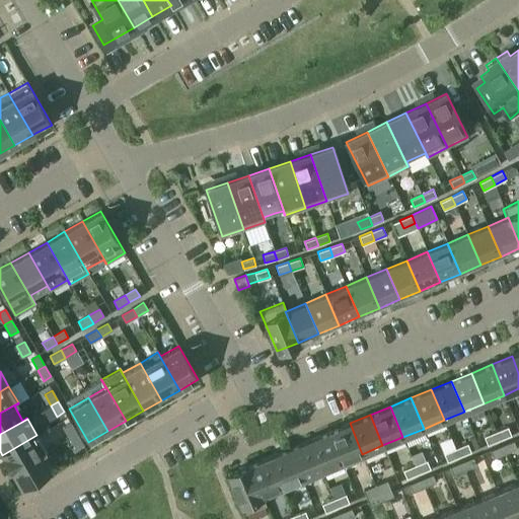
[(63,427),(70,438),(77,433),(71,423),(63,427)]
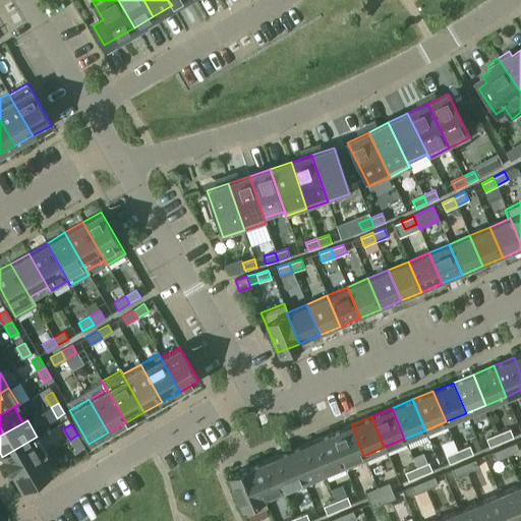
[(351,424),(331,433),(343,464),(363,456),(351,424)]
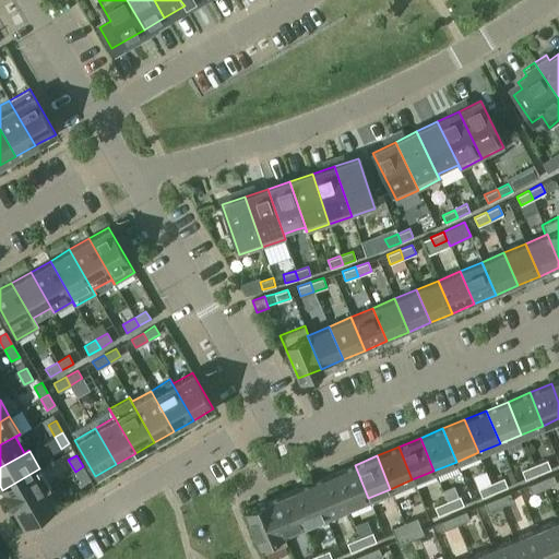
[(533,465),(536,474),(550,468),(547,460),(533,465)]
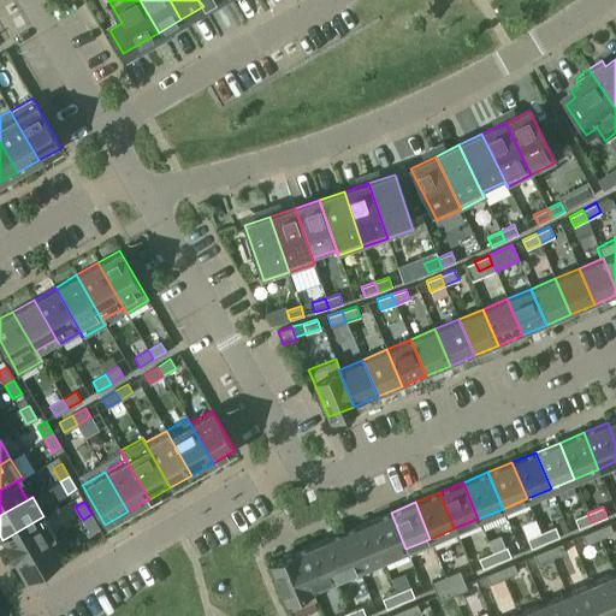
[(391,513),(367,522),(381,558),(406,549),(391,513)]
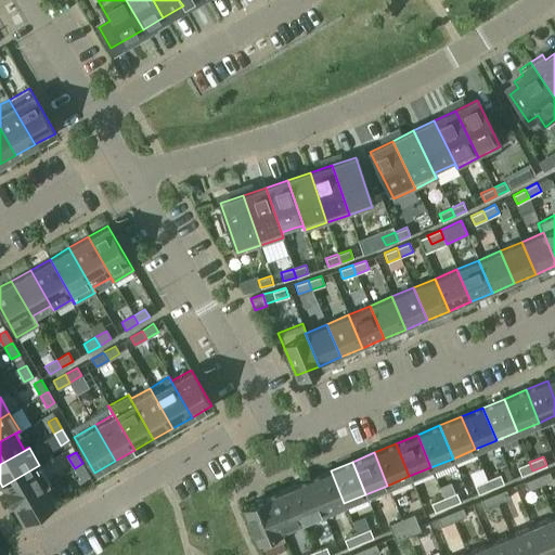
[(532,470),(529,462),(517,466),(521,476),(532,470)]
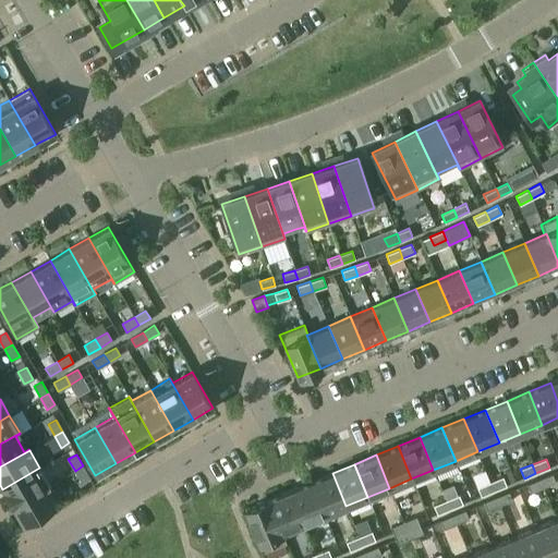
[(89,477),(83,465),(75,471),(82,482),(89,477)]
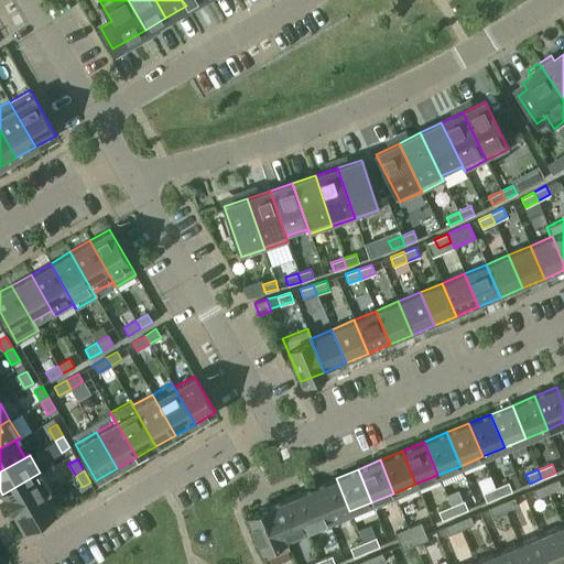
[(12,512),(50,490),(40,473),(2,495),(12,512)]
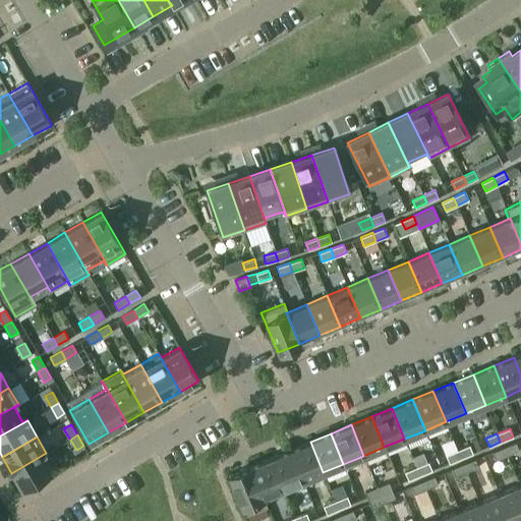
[(310,442),(290,450),(302,481),(323,472),(310,442)]
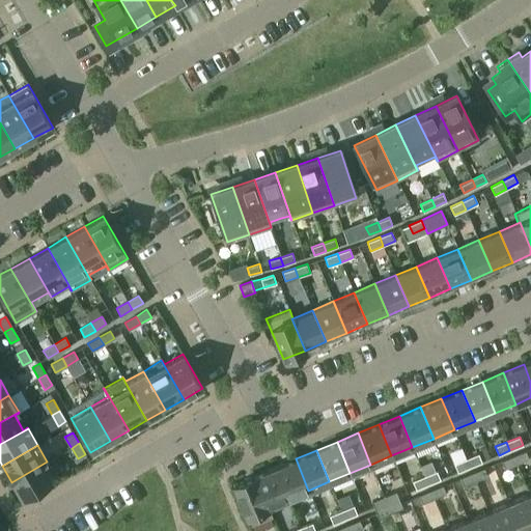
[(512,455),(516,464),(529,458),(525,450),(512,455)]
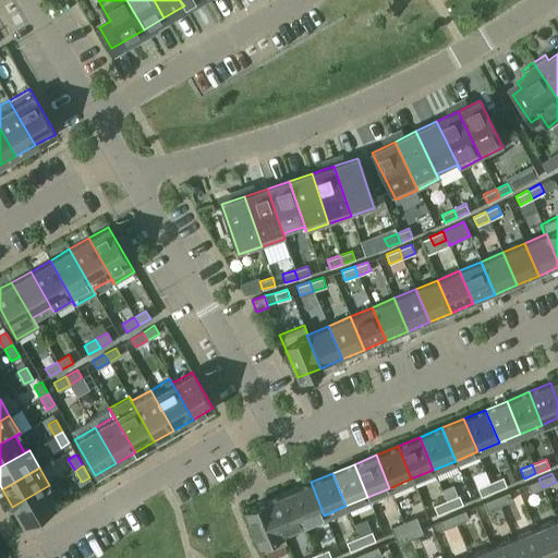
[(488,482),(493,492),(506,485),(502,476),(488,482)]
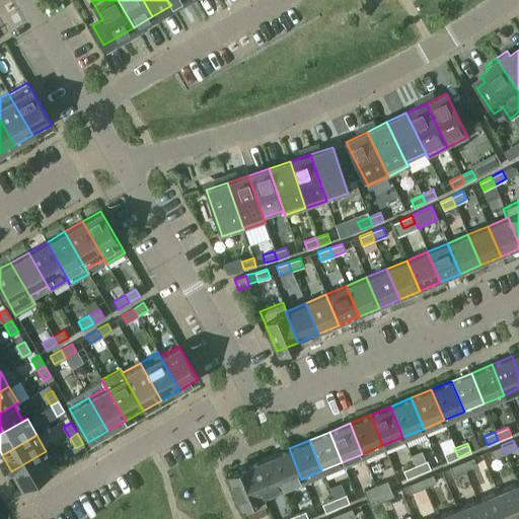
[(505,453),(501,445),(490,450),(493,458),(505,453)]
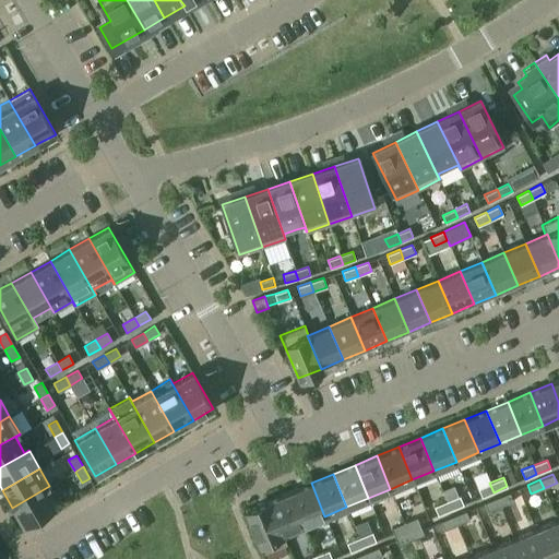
[(311,483),(289,492),(302,525),(324,516),(311,483)]
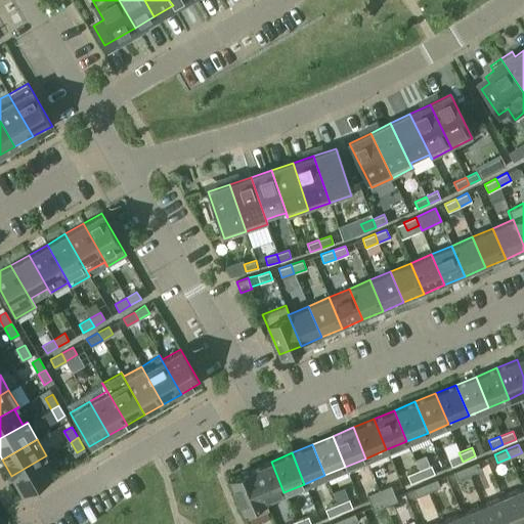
[(463,462),(459,452),(447,457),(451,466),(463,462)]
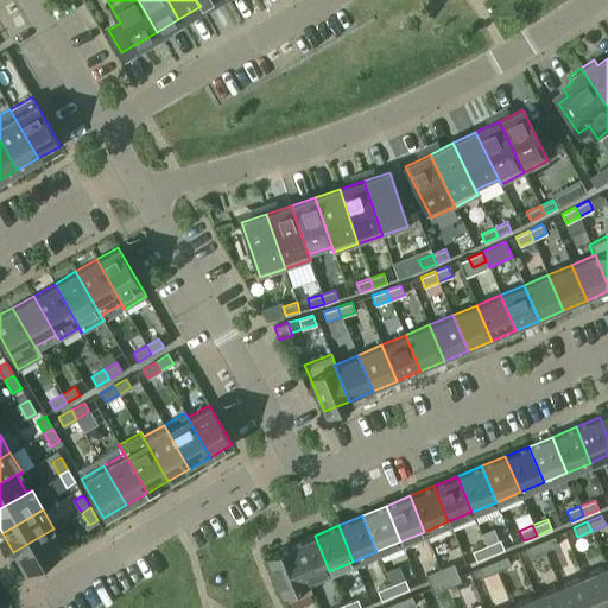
[(55,530),(54,529),(13,552),(25,571),(61,551),(49,532),(55,530)]
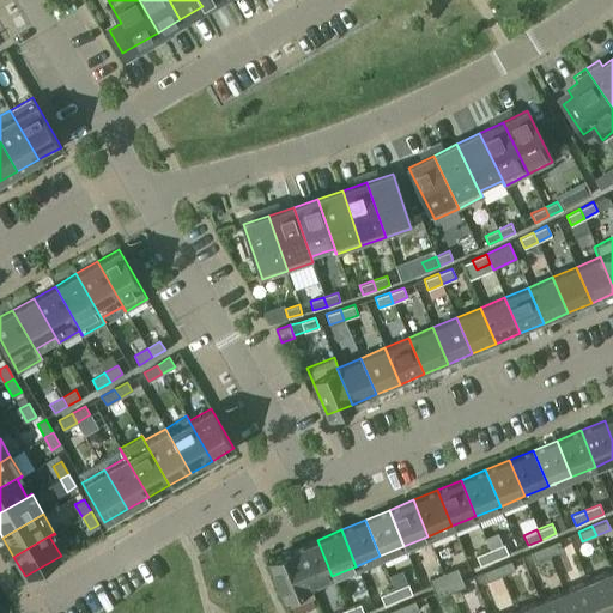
[(317,540),(293,550),(313,596),(314,596),(310,586),(332,576),(317,540)]
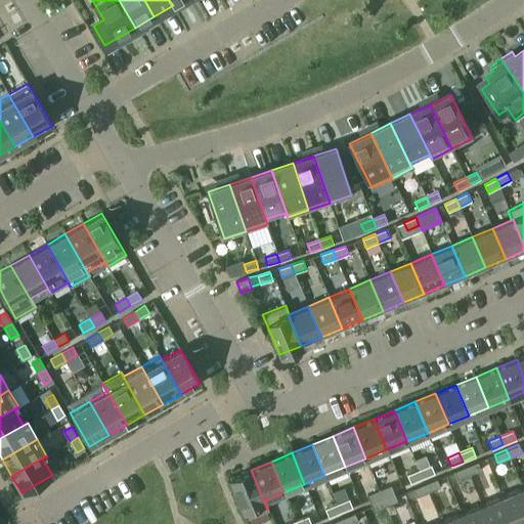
[(465,467),(469,475),(481,470),(477,462),(465,467)]
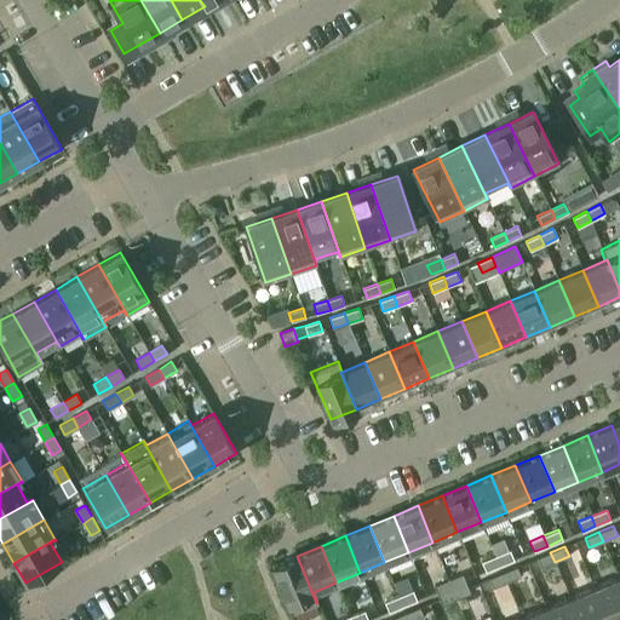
[(495,556),(499,566),(514,560),(510,550),(495,556)]
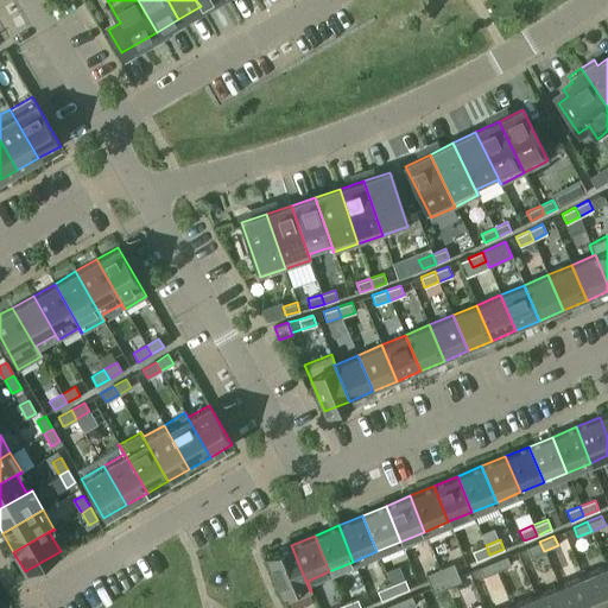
[(544,551),(539,542),(526,548),(531,557),(544,551)]
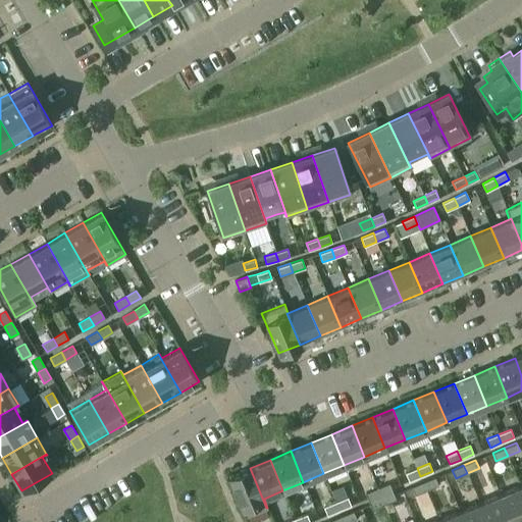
[(250,468),(228,477),(245,517),(266,508),(250,468)]
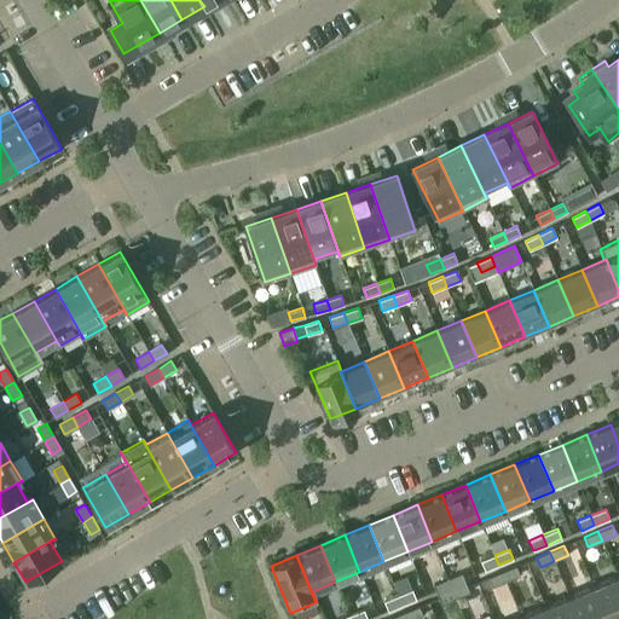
[(498,565),(495,555),(480,561),(485,571),(498,565)]
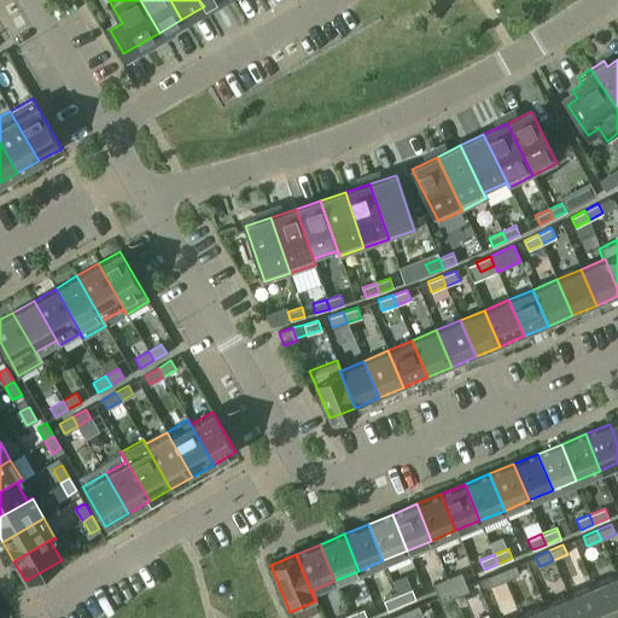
[(500,571),(505,581),(519,575),(514,565),(500,571)]
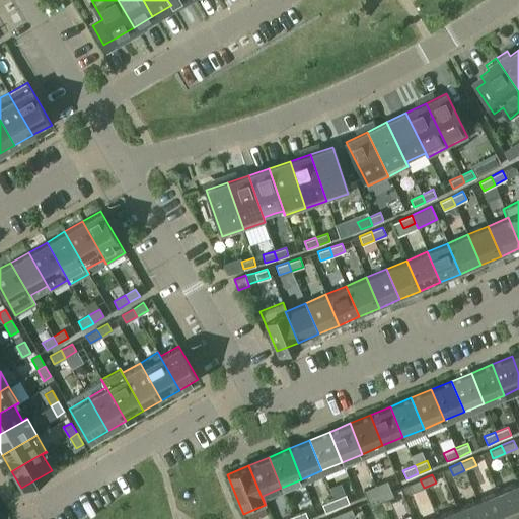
[(424,488),(420,479),(409,484),(412,492),(424,488)]
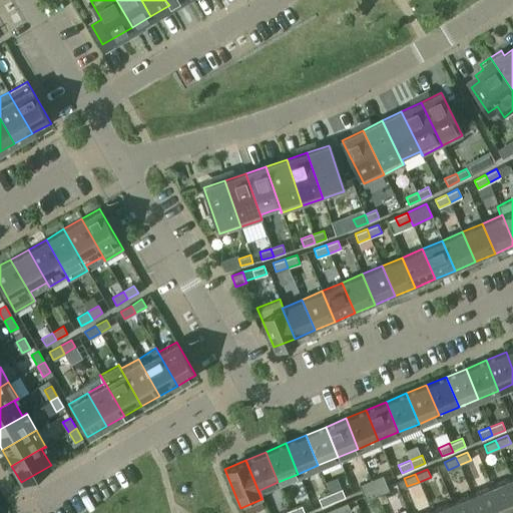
[(371,480),(374,488),(386,483),(383,475),(371,480)]
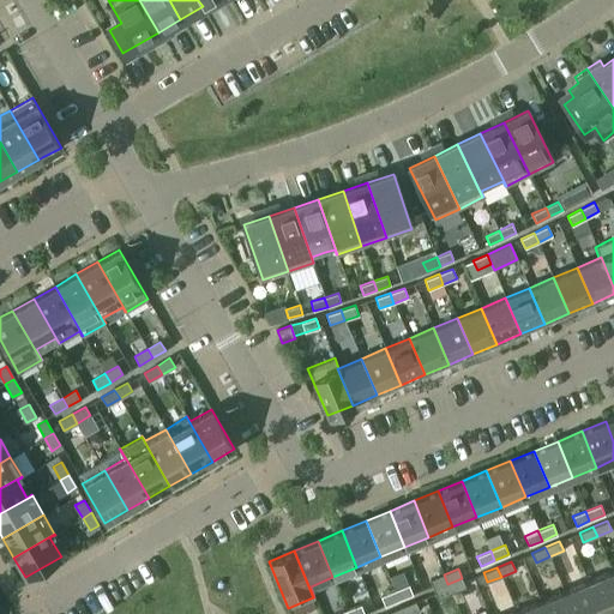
[(613,613),(613,577),(612,572),(588,582),(601,613),(613,613)]
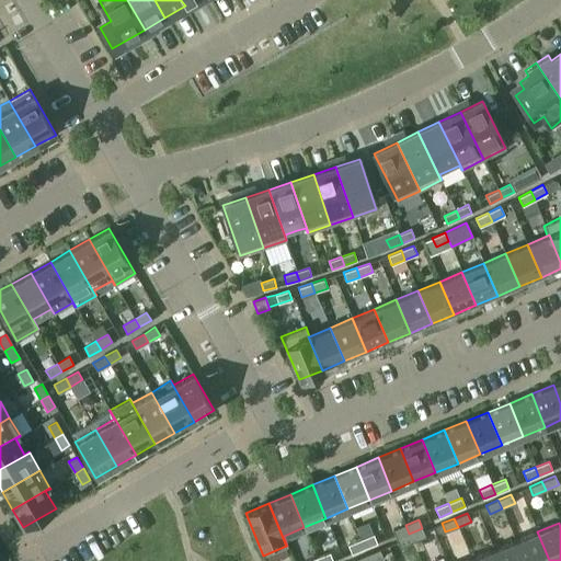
[(409,534),(405,525),(392,529),(397,538),(409,534)]
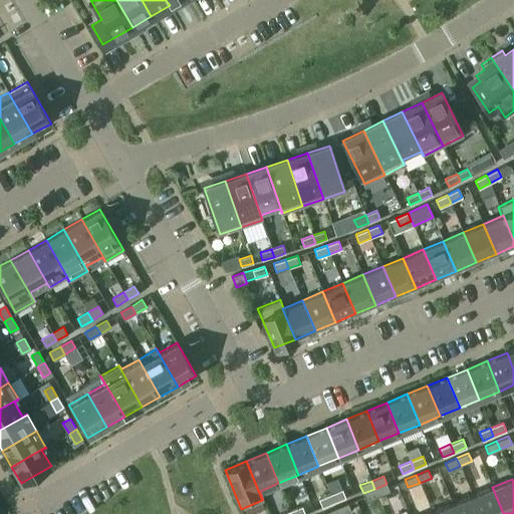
[(374,489),(378,496),(390,492),(387,484),(374,489)]
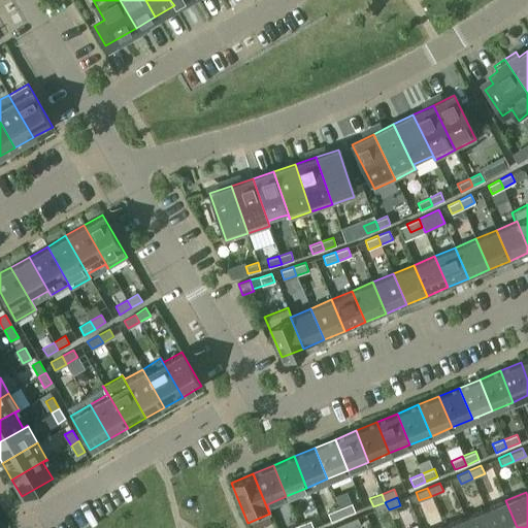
[(517,527),(505,500),(485,508),(492,527),(517,527)]
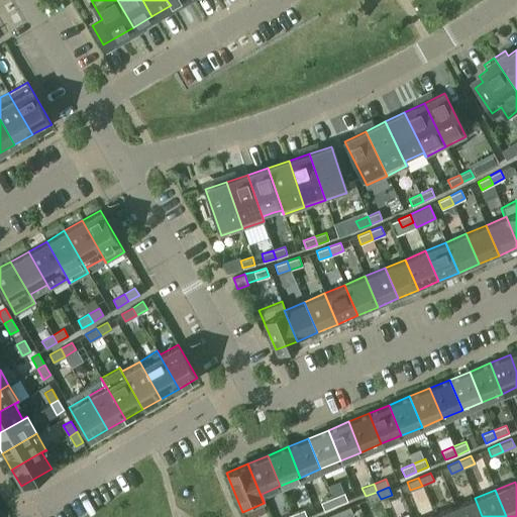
[(333,497),(336,505),(347,501),(344,492),(333,497)]
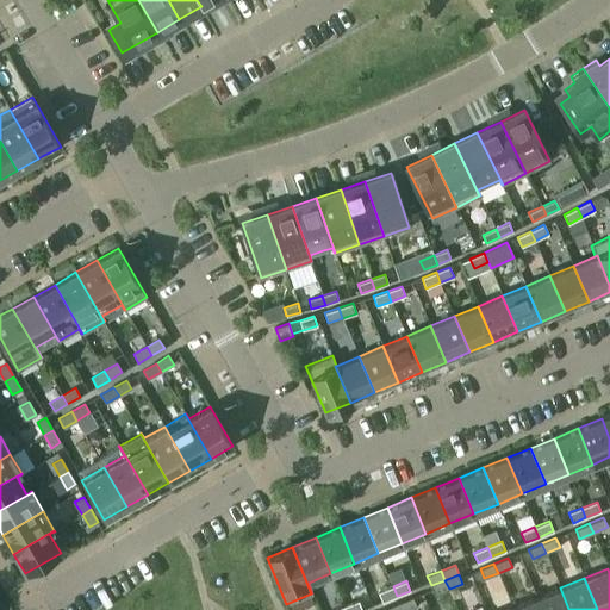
[(449,589),(444,580),(431,585),(435,595),(449,589)]
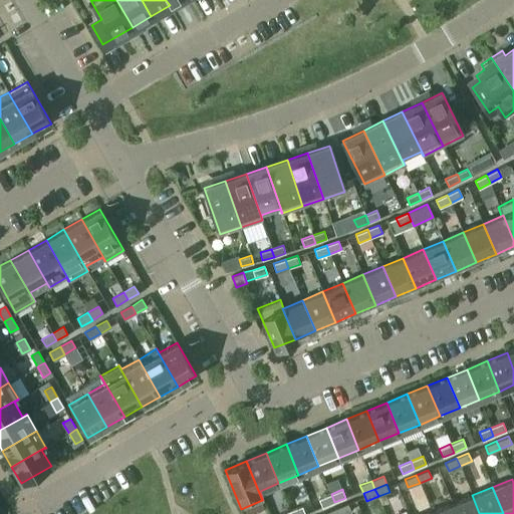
[(334,502),(331,494),(318,499),(322,507),(334,502)]
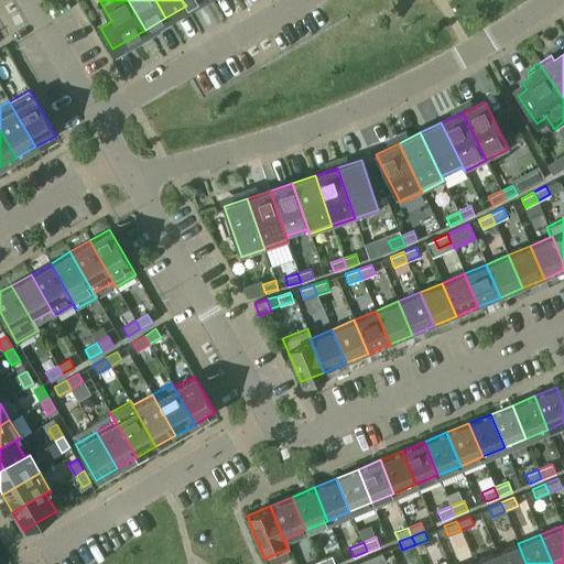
[(525,563),(518,543),(496,553),(500,563),(525,563)]
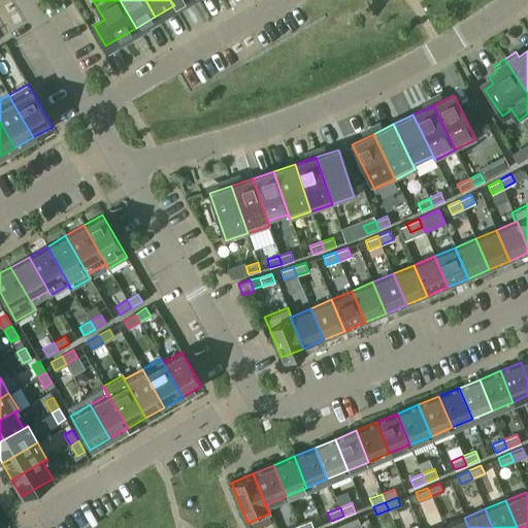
[(344,522),(348,527),(353,527),(361,525),(357,517),(344,522)]
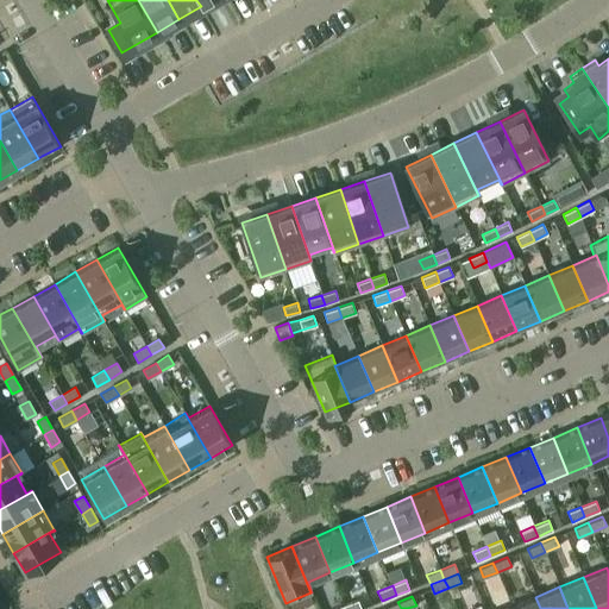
[(540,608),(535,597),(512,607),(512,608),(540,608)]
